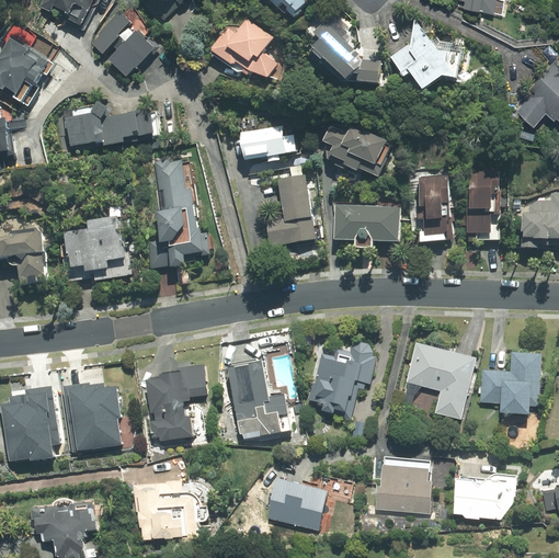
[(47,0),(44,6),(83,29),(99,0),(47,0)]
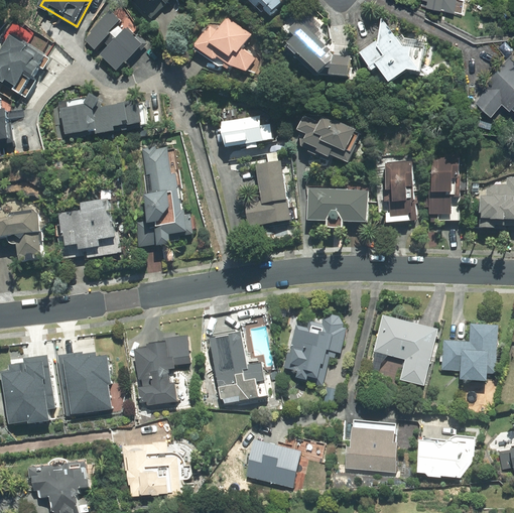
[(130,0),(151,21),(171,0),(130,0)]
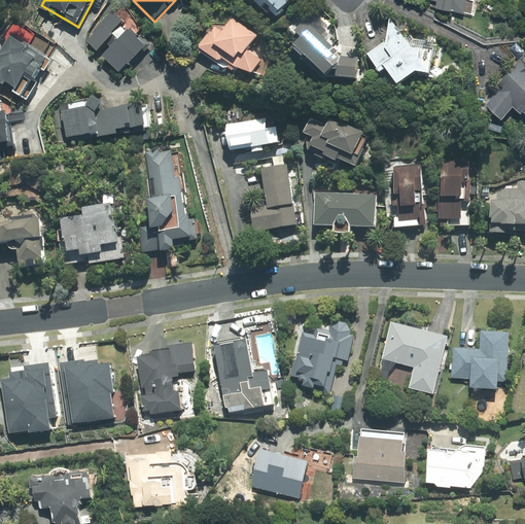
[(252,0),(273,19),(289,2),(287,0),(252,0)]
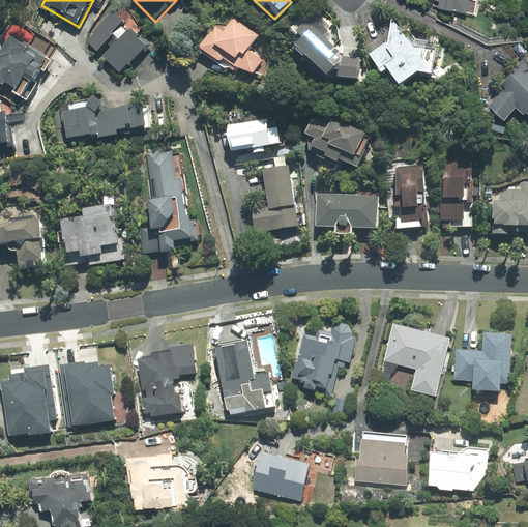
[(439,0),(438,5),(474,11),(476,0),(439,0)]
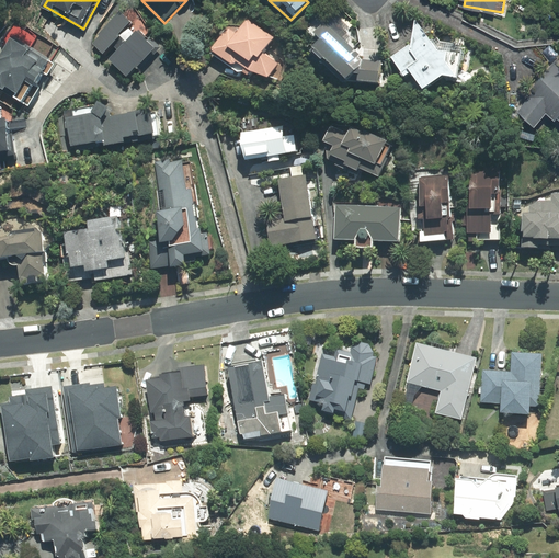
[(157,46),(118,8),(89,38),(126,76),(157,46)]
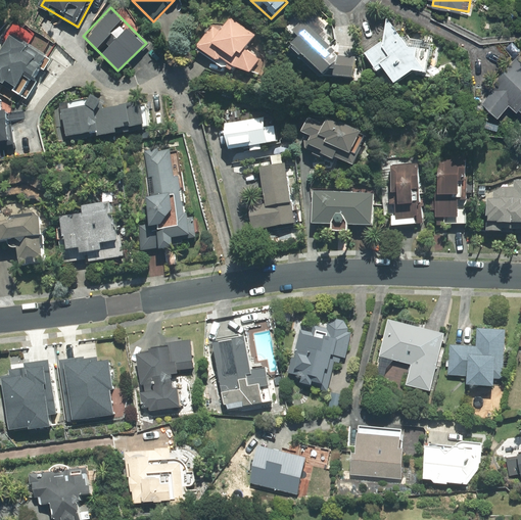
[(298,36),(287,47),(322,79),(353,80),(354,56),(340,56),(322,37),(330,29),(310,7),(289,27),(298,36)]
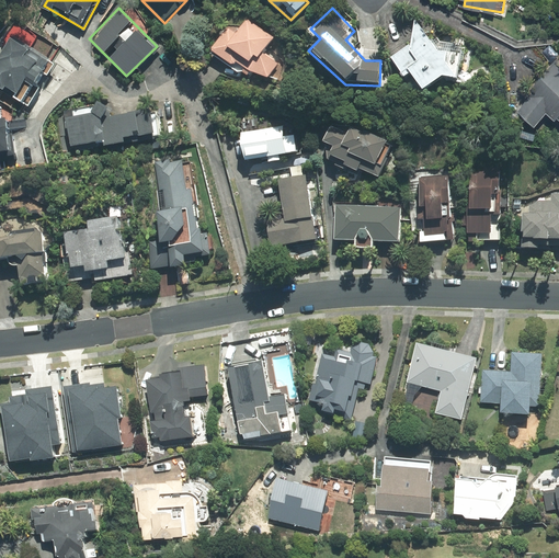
[(410,44),(390,57),(405,78),(411,73),(423,91),(442,78),(467,81),(471,47),(453,45),(453,41),(429,37),(413,18),(410,44)]
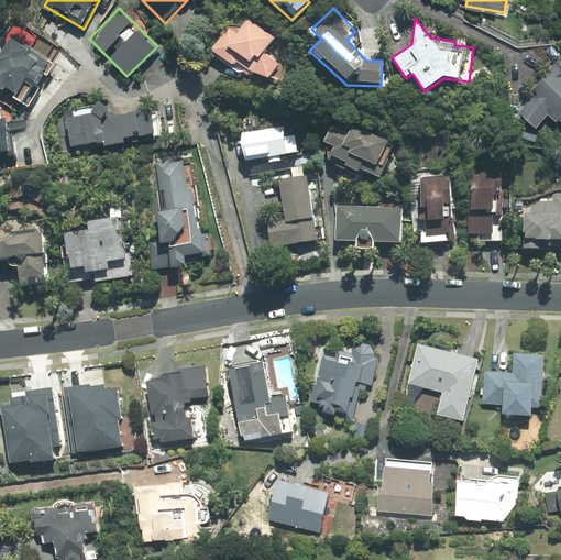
[(210,51),(246,75),(268,78),(278,63),(263,53),(274,36),(249,20),(245,24),(228,24),(210,51)]
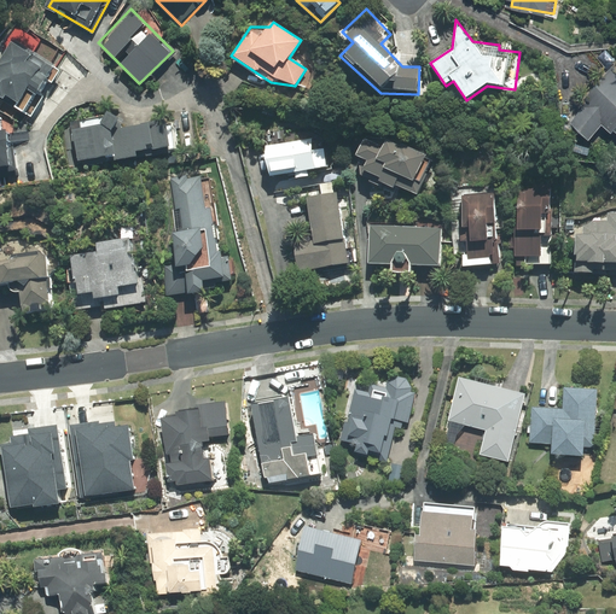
[(62,70),(16,40),(0,64),(0,107),(10,115),(16,106),(32,117),(62,70)]
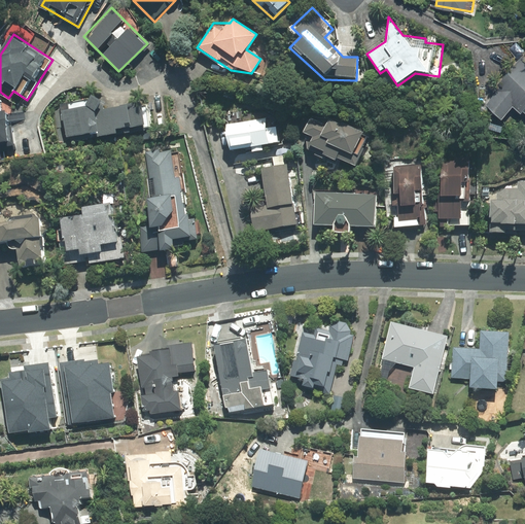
[(524,59),(523,62),(519,58),(484,101),(502,116),(513,104),(521,110),(523,106),(524,107),(524,59)]
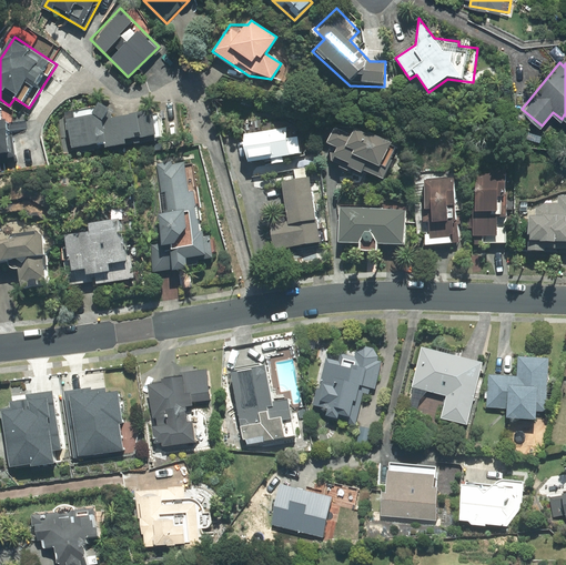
[(104,104),(62,109),(62,137),(71,137),(71,145),(125,147),(125,140),(162,141),(162,114),(117,114),(104,104)]
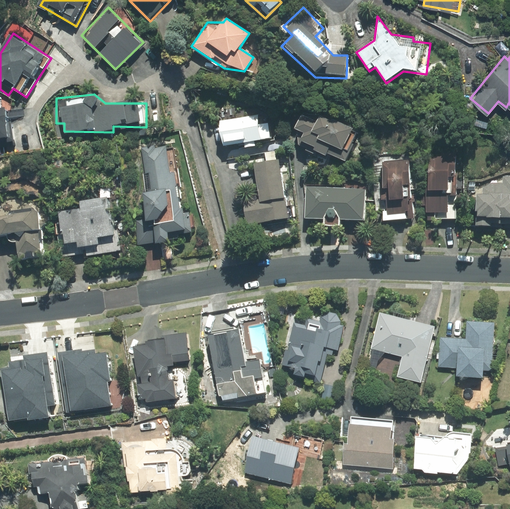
[(0,140),(9,140),(8,109),(0,109),(0,140)]
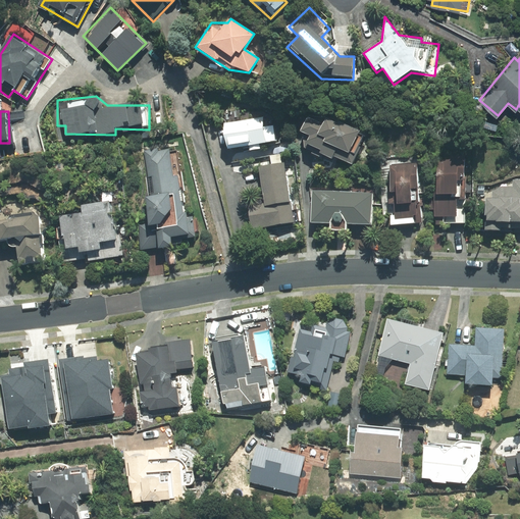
[(361,131),(326,116),(323,123),(302,115),(291,142),(332,159),(335,154),(353,161),(362,139),(358,137),(361,131)]
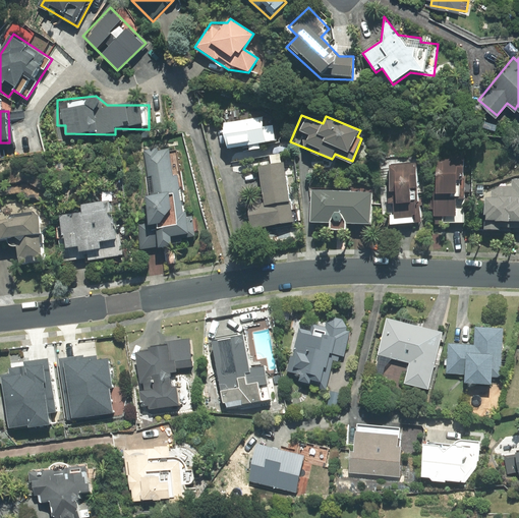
[(262,116),(223,120),(226,147),(275,141),(273,125),(263,126),(262,116)]
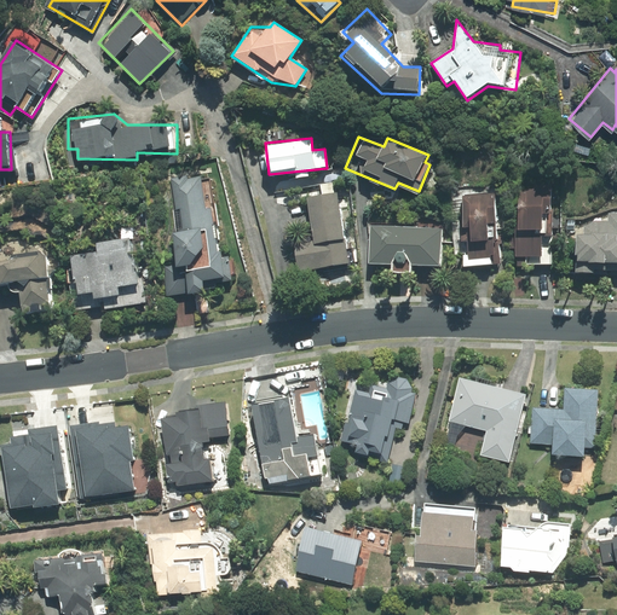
[(207,168),(168,173),(179,260),(165,261),(168,291),(186,289),(188,296),(205,294),(203,279),(225,277),(221,249),(217,249),(207,168)]
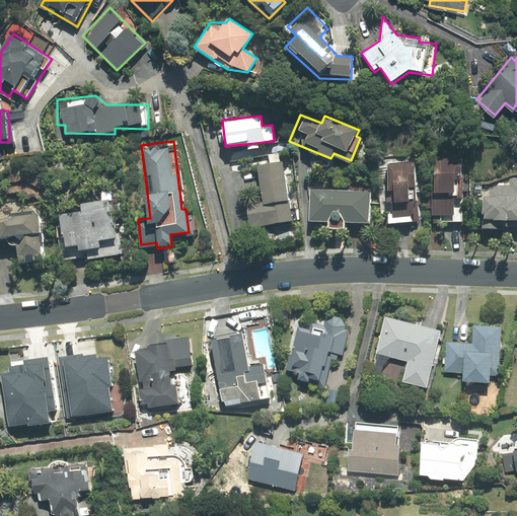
[(444,158),(434,157),(432,220),(460,221),(461,194),(468,194),(470,144),(453,143),(453,154),(444,153),(444,158)]
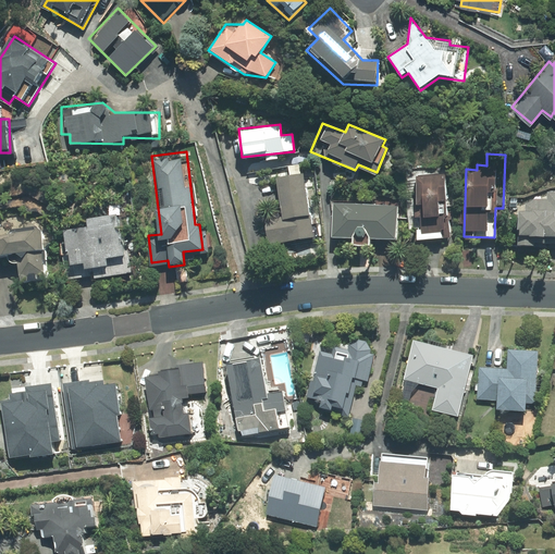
[(280,176),(276,176),(281,221),(264,222),(267,241),(309,236),(304,171),(300,172),(299,161),(279,163),(280,176)]
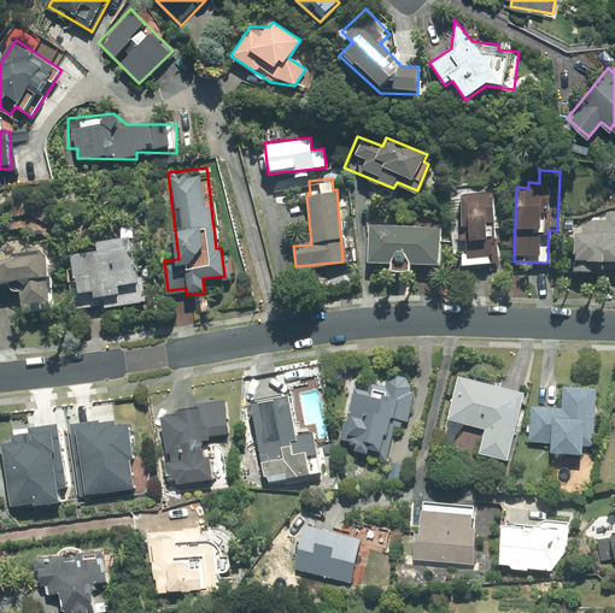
[(470,187),(452,187),(450,251),(467,252),(466,263),(488,263),(488,252),(492,252),(495,193),(469,192),(470,187)]
